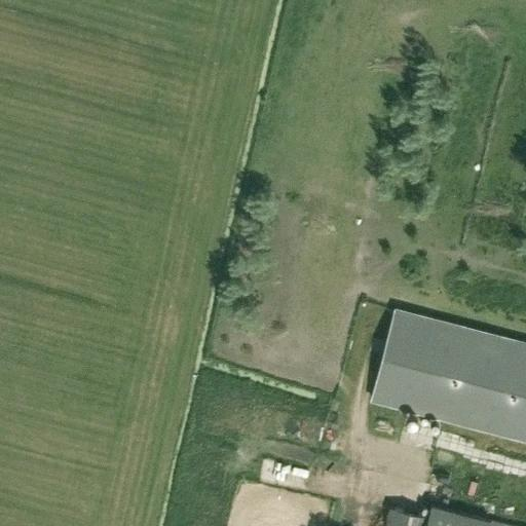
[(372,399),(525,439),(525,342),(396,308),(372,399)]
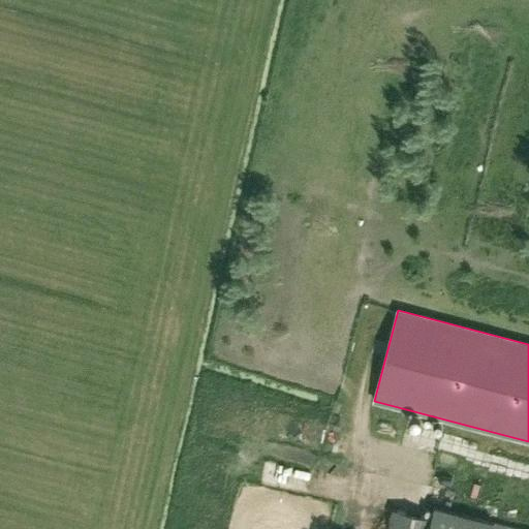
[(411,442),(441,450),(445,435),(415,427),(411,442)]
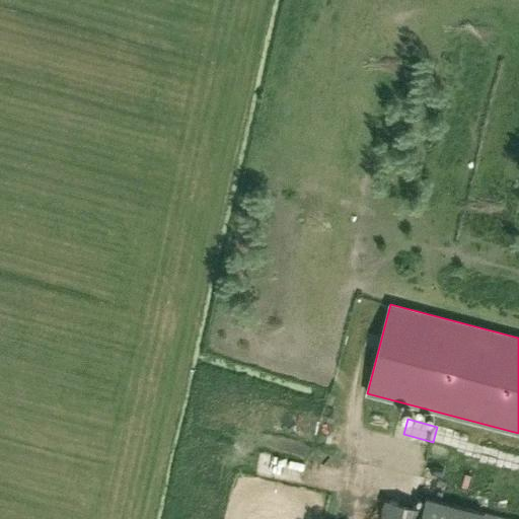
[(438,442),(454,444),(457,426),(441,424),(438,442)]
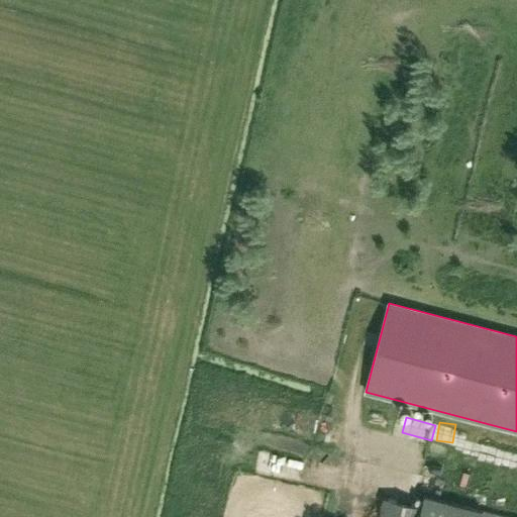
[(370,480),(389,479),(388,469),(369,470),(370,480)]
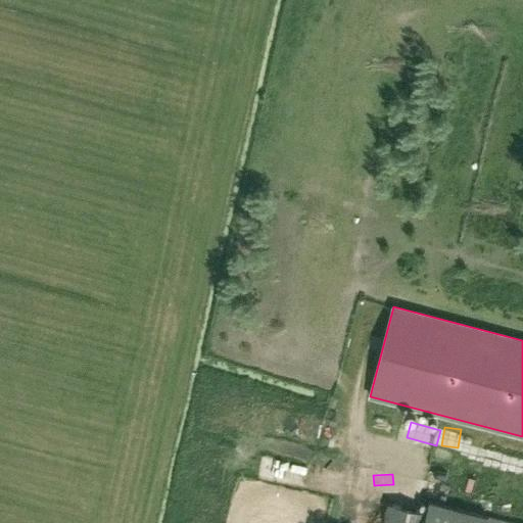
[(519,522),(429,500),(429,501),(427,513),(389,505),(384,522),(519,522)]
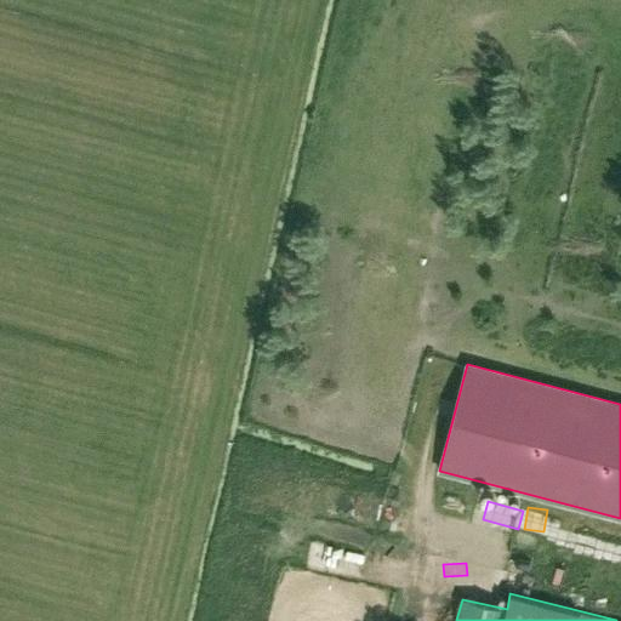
All buildings are outlined.
